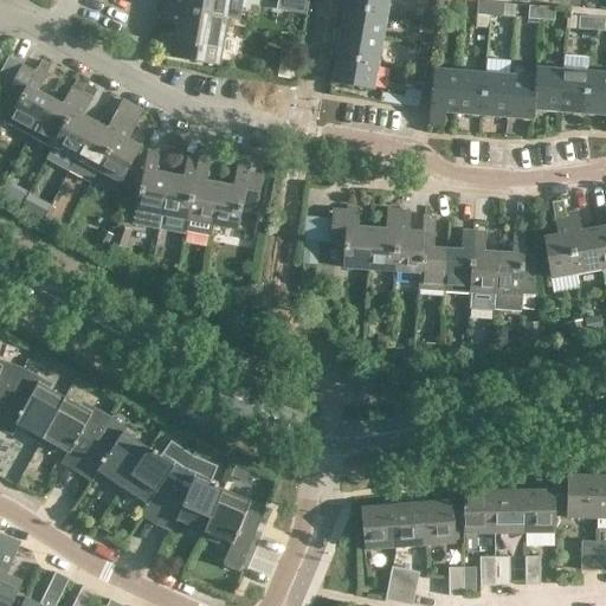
[(163,0),(163,7),(227,18),(230,0),(163,0)]
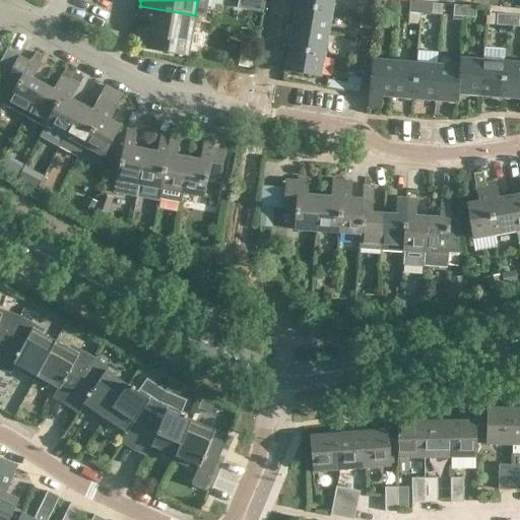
[(265,0),(256,0),(255,11),(263,12),(265,0)]
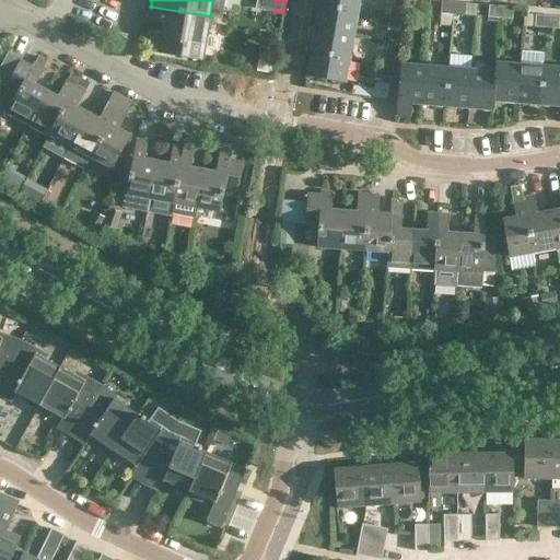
[(319,0),(319,6),(358,13),(359,0),(319,0)]
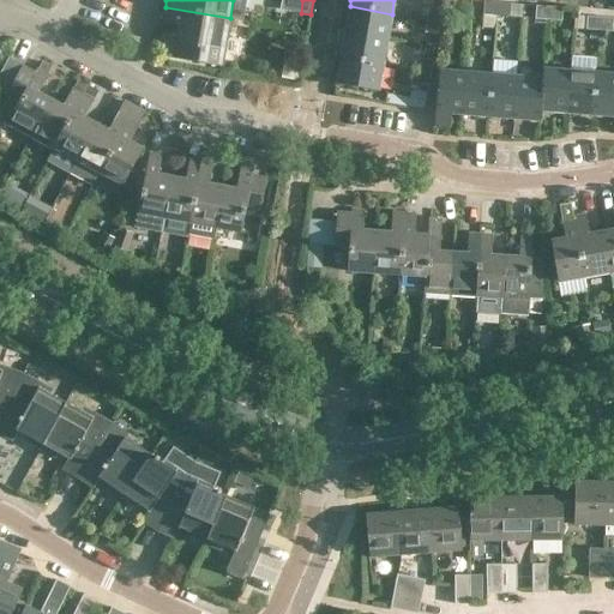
[(497,4),(485,2),(483,14),(495,16),(497,4)]
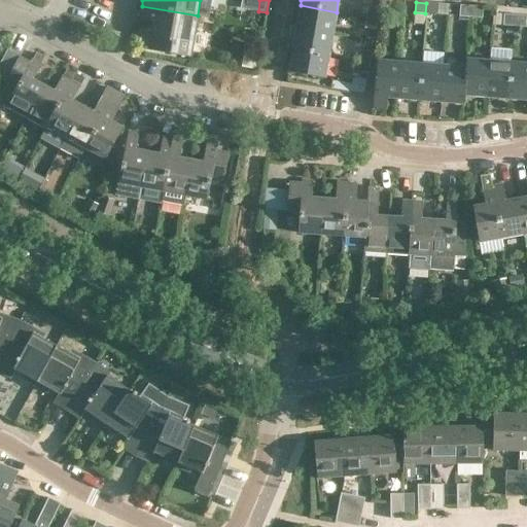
[(437,3),(426,3),(425,13),(436,14),(437,3)]
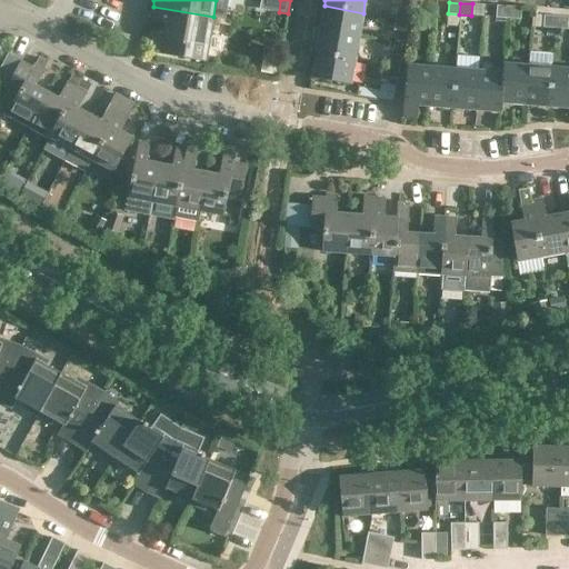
[(363,13),(325,6),(320,30),(359,37),(363,13)]
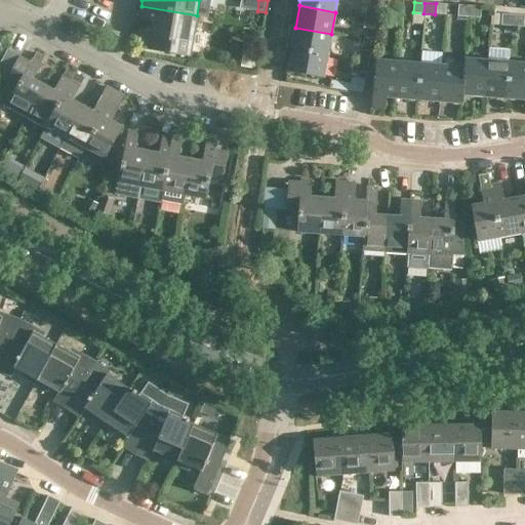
[(469,6),(458,5),(457,16),(469,16),(469,6)]
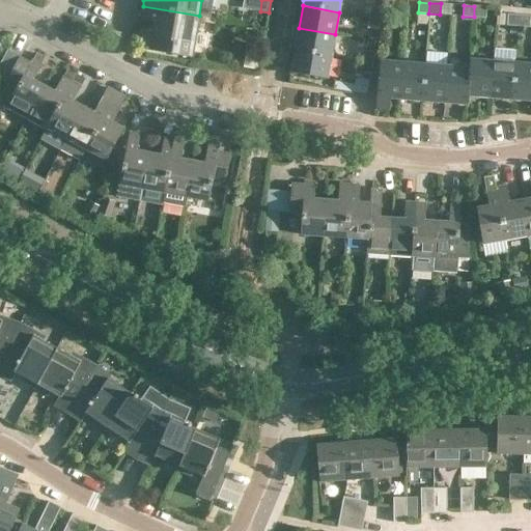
[(199,16),(143,6),(141,20),(156,22),(150,51),(192,58),(194,46),(199,16)]
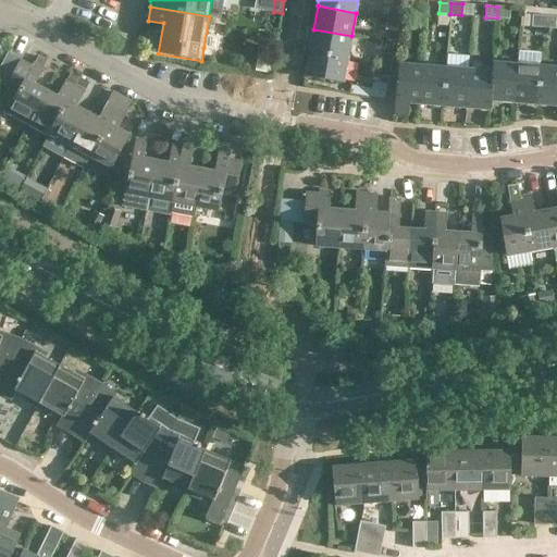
[(497,7),(497,17),(508,19),(509,8),(497,7)]
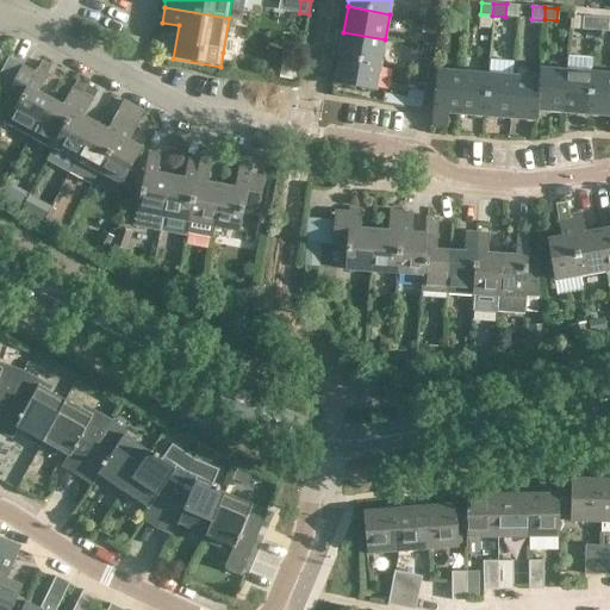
[(439,11),(427,8),(424,20),(437,23),(439,11)]
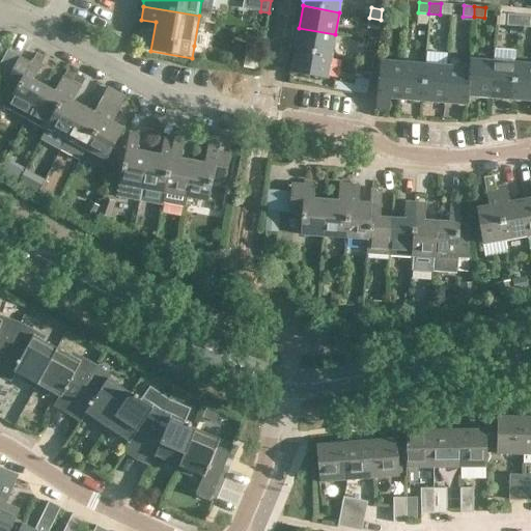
[(519,16),(507,15),(507,26),(518,26),(519,16)]
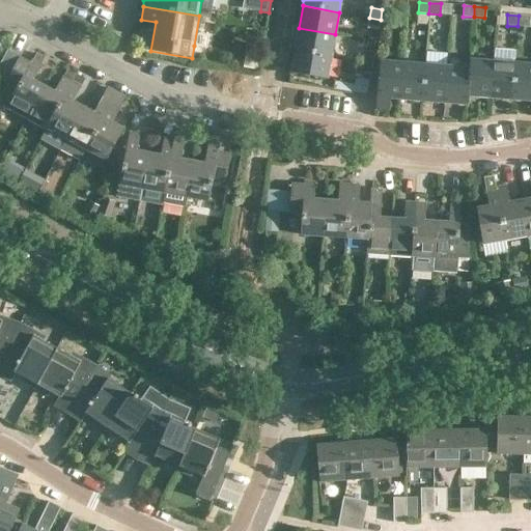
[(530,17),(519,16),(518,26),(529,27),(530,17)]
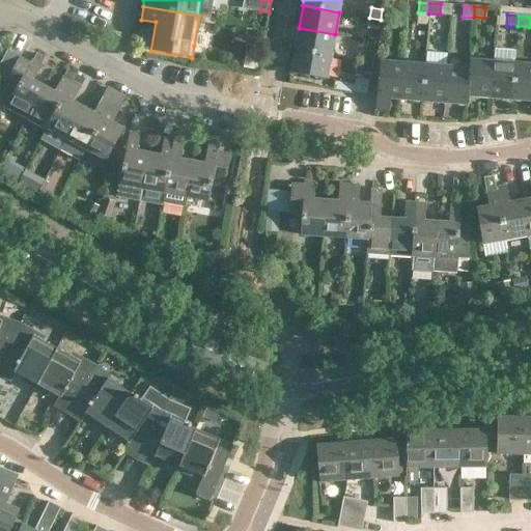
[(380,20),(369,18),(367,29),(378,30),(380,20)]
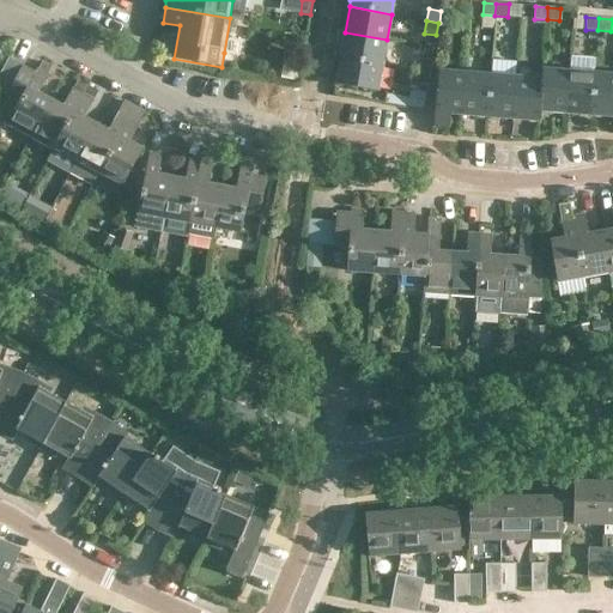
[(345,32),(340,58),(382,65),(387,40),(345,32)]
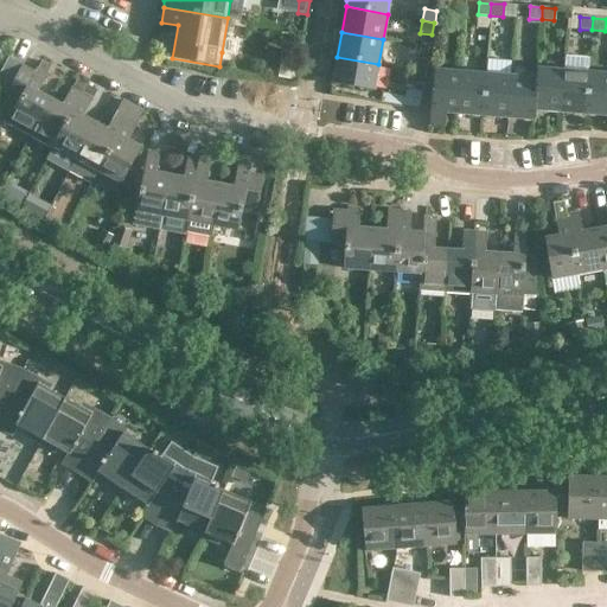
[(300,51),(301,38),(288,36),(288,44),(292,50),(300,51)]
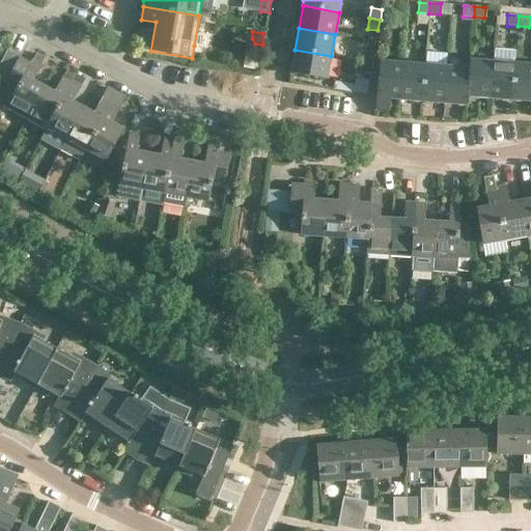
[(331,56),(295,50),(290,73),(327,79),(331,56)]
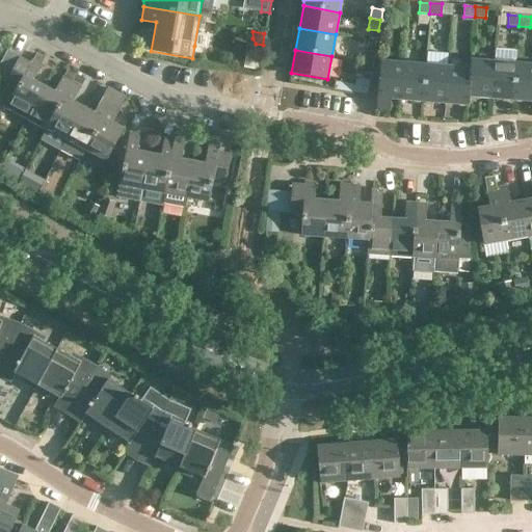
[(0,62),(0,69),(9,74),(0,91),(0,105),(5,108),(6,107),(27,117),(44,86),(33,81),(41,65),(35,62),(32,61),(31,60),(29,63),(6,51),(0,62)]
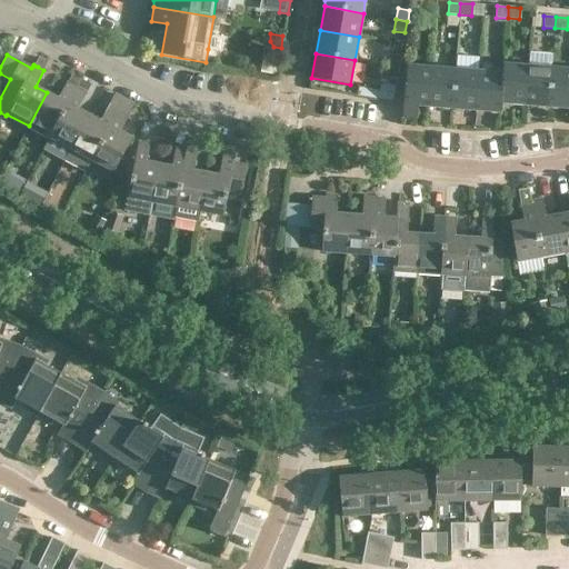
[(389,55),(387,66),(399,68),(400,57),(389,55)]
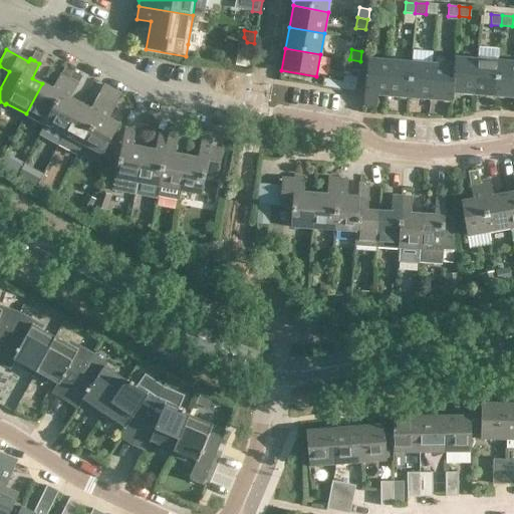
[(35,51),(31,59),(34,60),(39,63),(43,55),(35,51)]
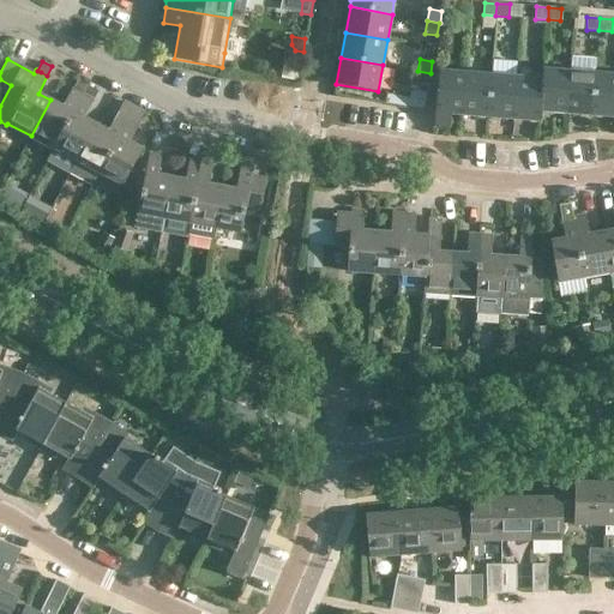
[(570,71),(543,68),(542,79),(543,79),(541,112),(566,113),(570,71)]
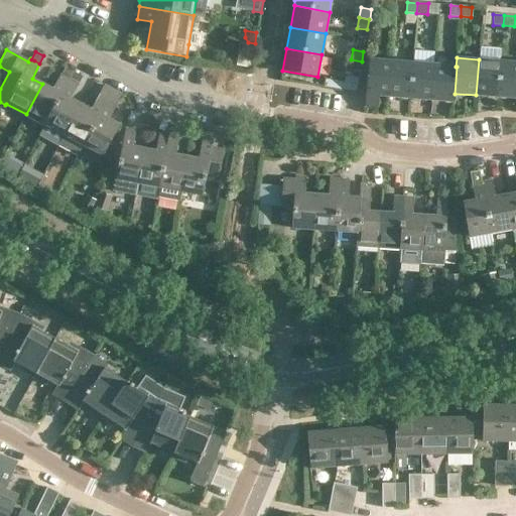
[(362,61),(351,59),(349,71),(360,72),(362,61)]
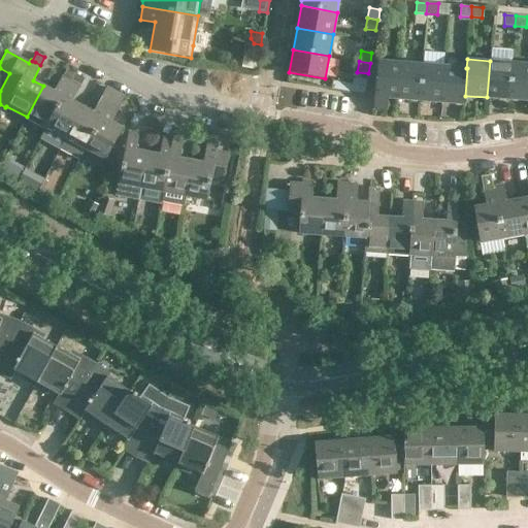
[(401,62),(377,61),(373,111),(386,112),(388,98),(398,99),(401,62)]
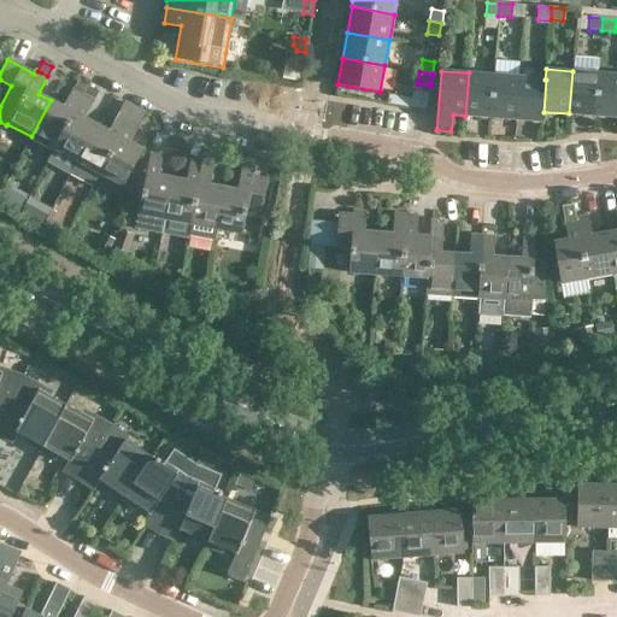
[(569,113),(595,116),(599,74),(573,71),(569,113)]
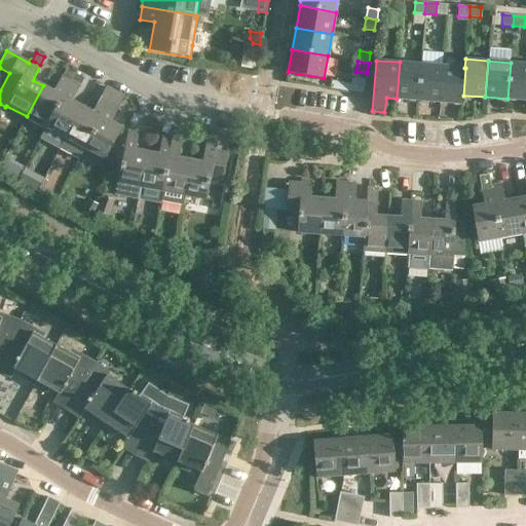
[(421,64),(400,62),(397,99),(418,101),(421,64)]
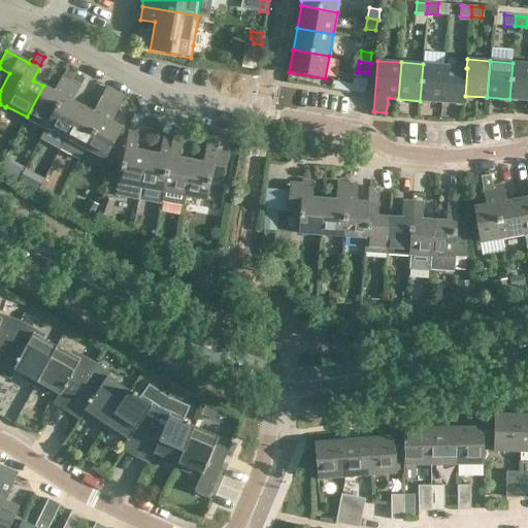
[(527,100),(527,63),(513,63),(509,99),(527,100)]
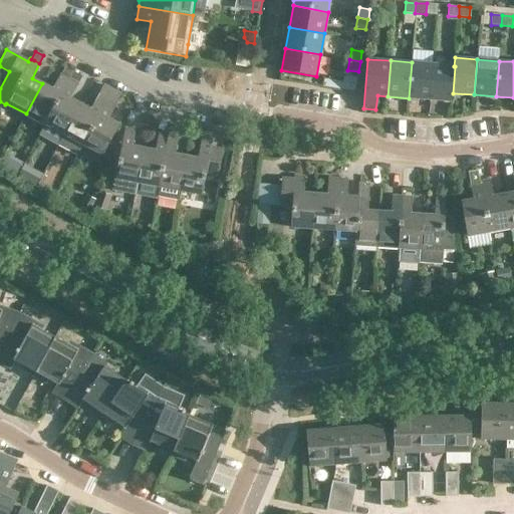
[(431,99),(434,64),(412,62),(409,98),(431,99)]
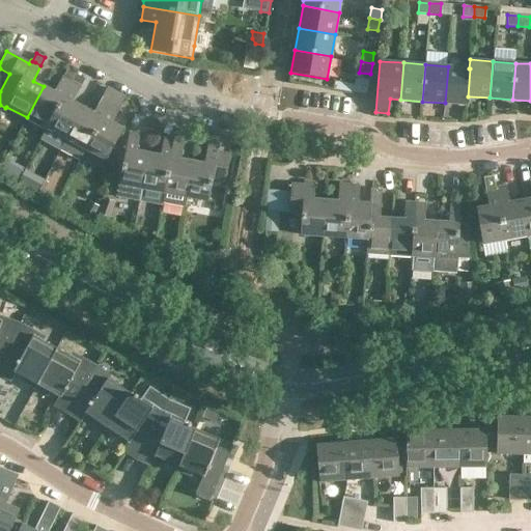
[(470,68),(469,68),(448,66),(445,103),(468,105),(468,96),(470,68)]
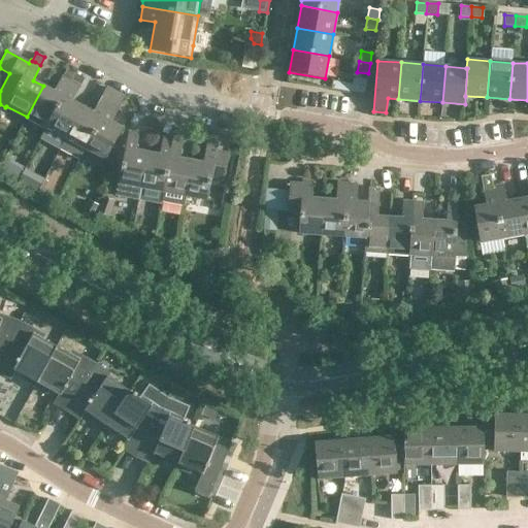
[(71,79),(71,81),(46,127),(66,137),(83,106),(72,101),(84,78),(75,73),(71,79)]
